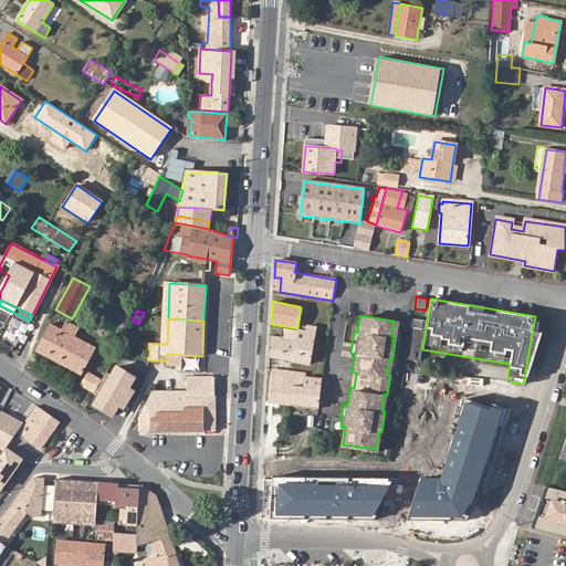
[(409,327),(405,360),(418,363),(426,322),(412,320),(411,327),(409,327)]
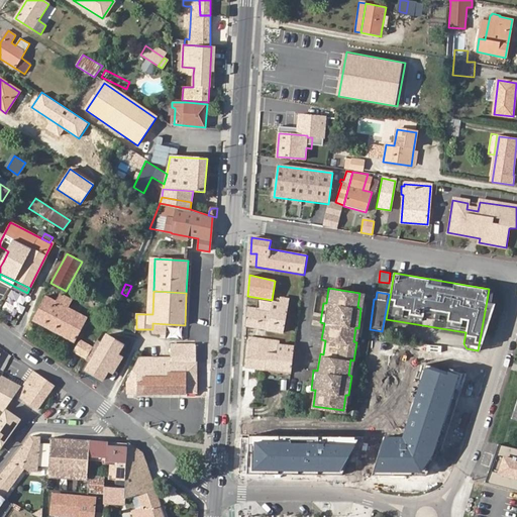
[(44,295),(31,320),(75,341),(87,317),(67,307),(72,298),(62,293),(57,301),(44,295)]
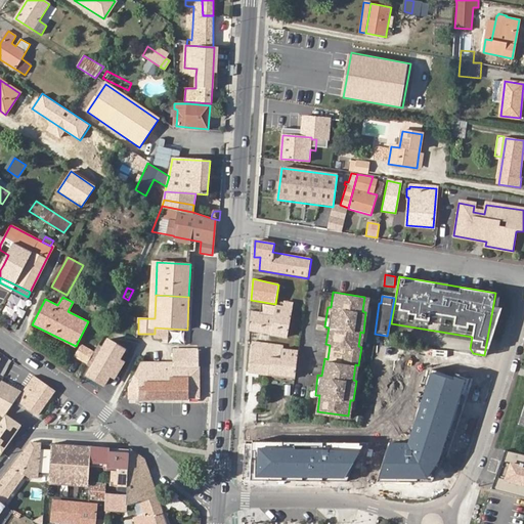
[(274,310),(270,336),(287,339),(293,305),(284,303),(282,308),(275,307),(274,310)]
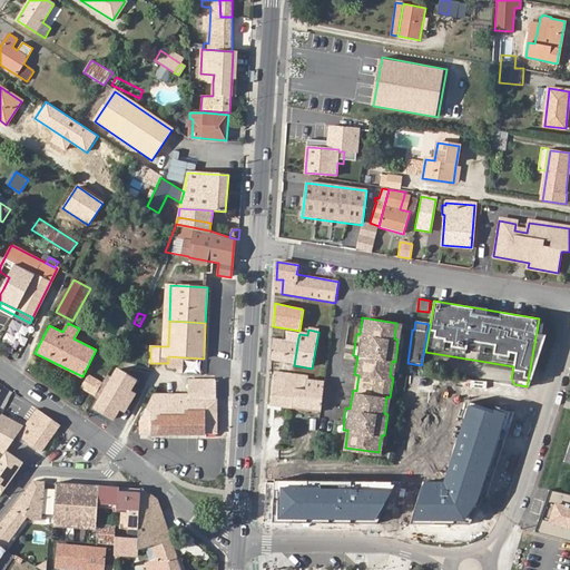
[(273,337),(271,361),(294,365),(298,337),(300,334),(286,333),(284,340),(273,337)]
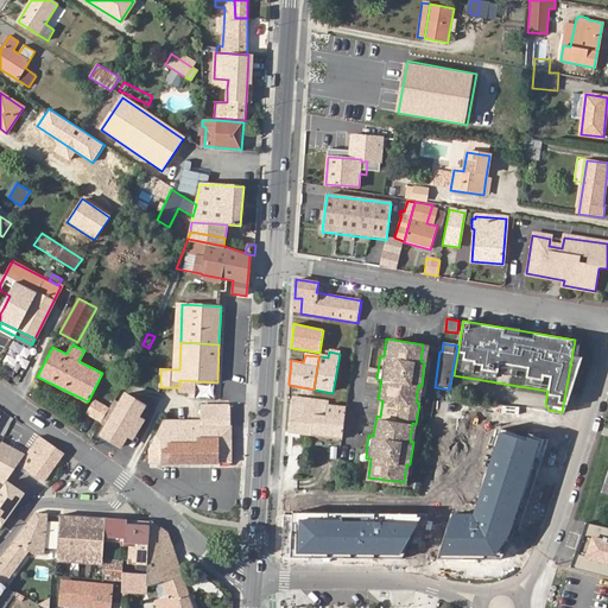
[(143,363),(135,360),(132,368),(139,371),(143,363)]
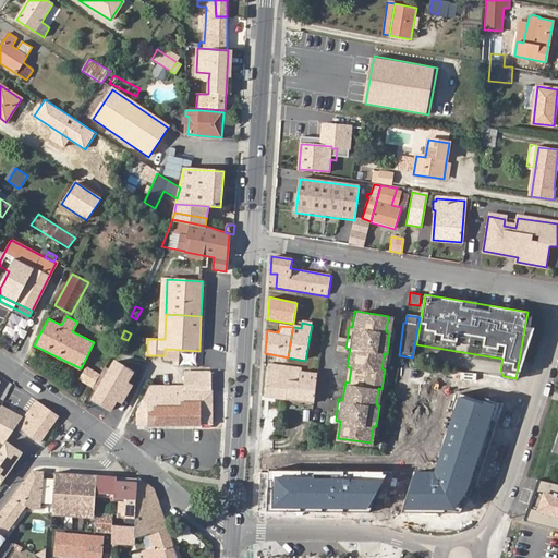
[(99,375),(98,378),(122,390),(126,381),(133,372),(114,361),(109,368),(105,366),(99,375)]
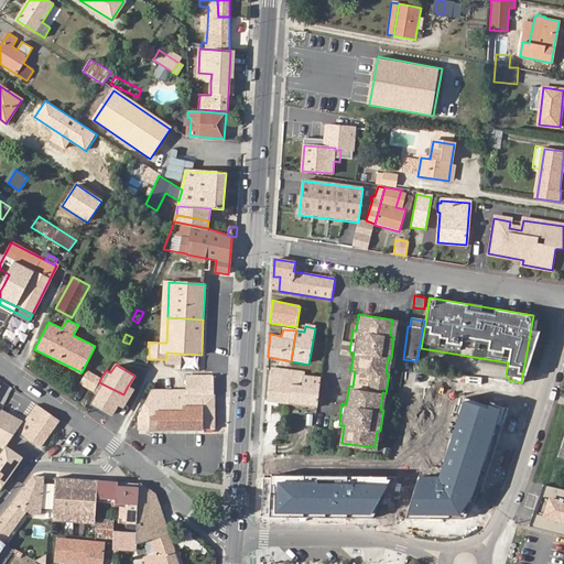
[(268,401),(290,404),(292,383),(302,384),(303,373),(304,372),(290,370),(271,368),(268,401)]
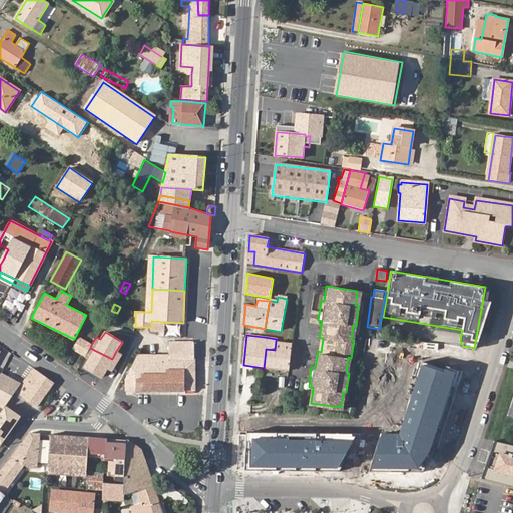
[(73,348),(85,356),(90,348),(91,345),(79,338),(73,348)]
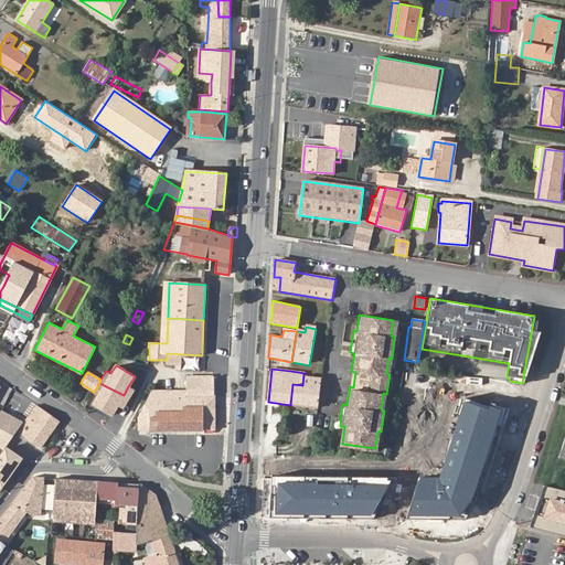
[(290,405),(317,408),(321,376),(304,374),(302,385),(292,384),(290,405)]
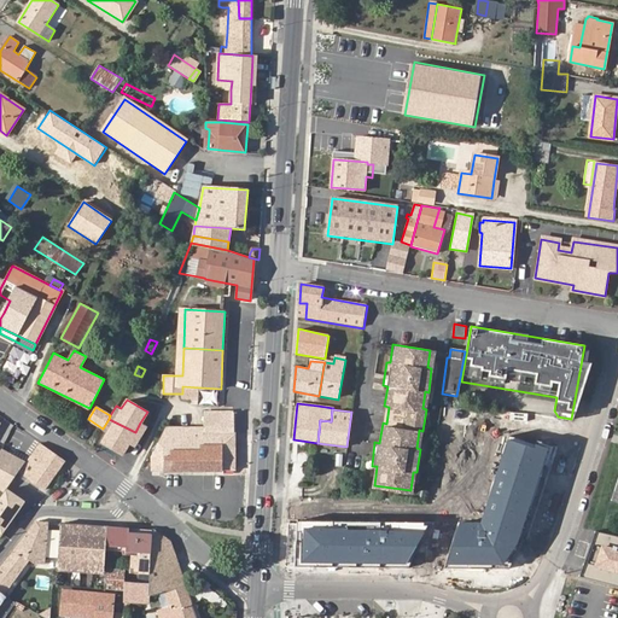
[(152,456),(152,470),(222,470),(222,468),(234,468),(233,413),(205,413),(205,427),(167,429),(165,441),(161,441),(152,456)]
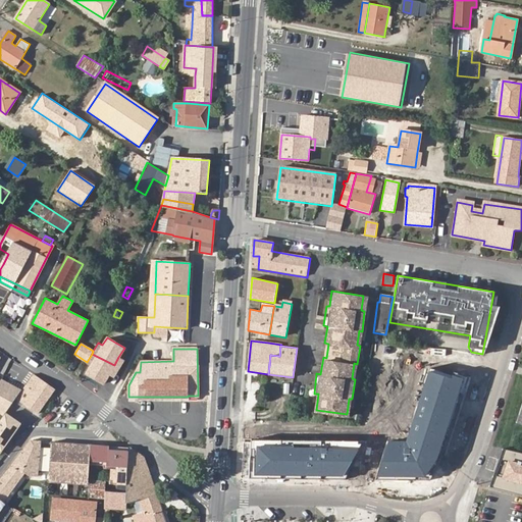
[(92,354),(87,362),(91,364),(86,373),(103,383),(109,373),(114,365),(92,354)]
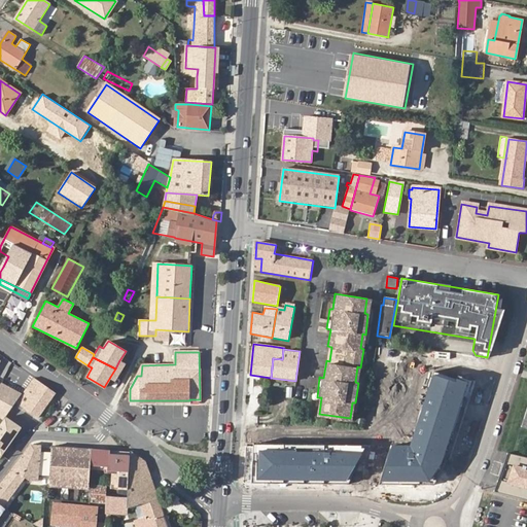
[(115,369),(120,372),(125,363),(119,360),(115,369)]
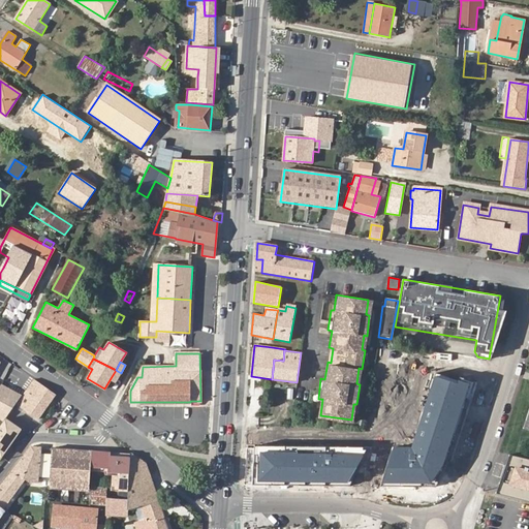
[(116,370),(111,378),(116,381),(121,373),(116,370)]
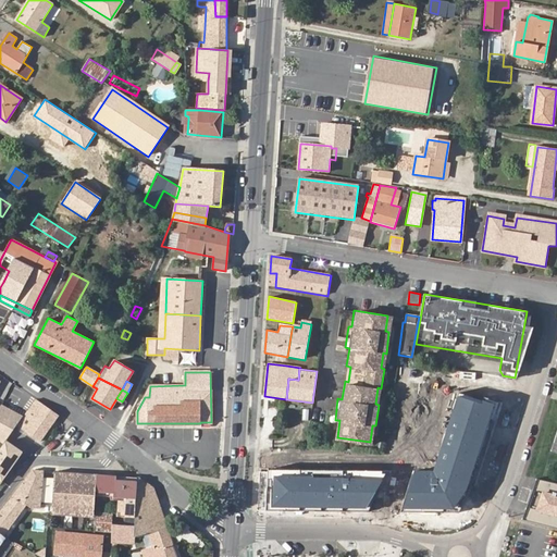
[(499,406),(459,394),(433,470),(415,469),(403,509),(455,510),(470,493),(499,406)]
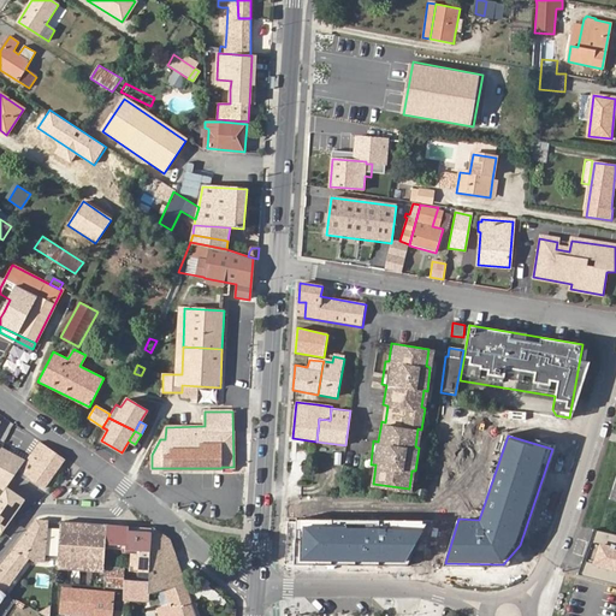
[(64,460),(40,443),(19,473),(43,490),(64,460)]
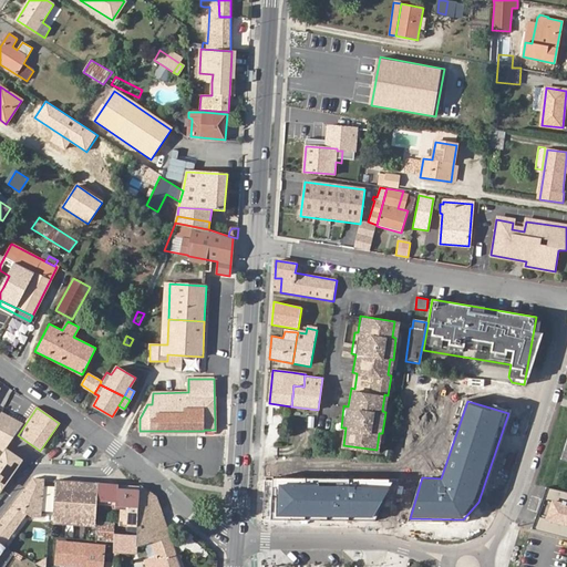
[(2,478),(4,480),(19,460),(7,451),(0,460),(0,482),(2,478)]
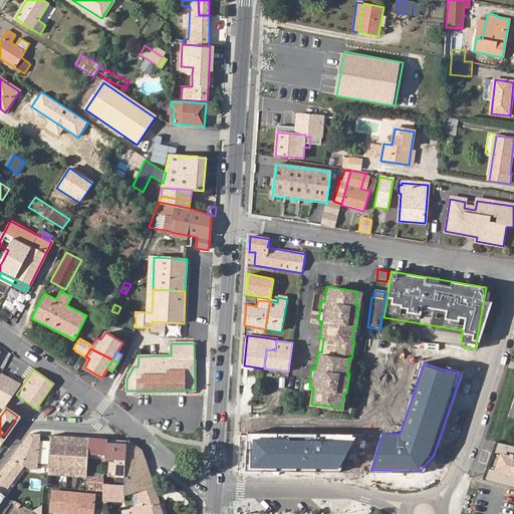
[(357,436),(247,434),(247,470),(338,470),(357,436)]
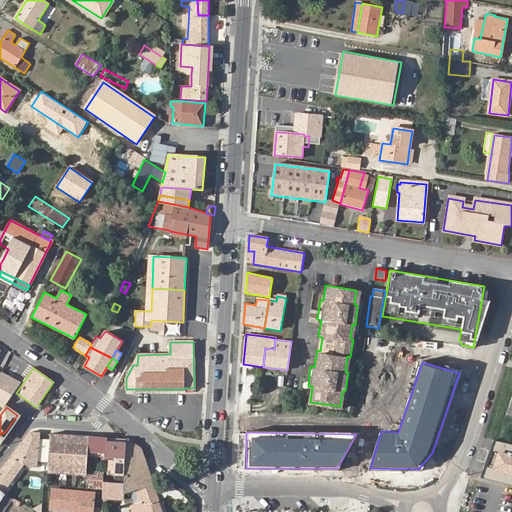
[(39,433),(30,433),(17,446),(15,449),(0,469),(0,492),(3,494),(19,472),(24,465),(27,468),(36,469),(36,461),(39,433)]
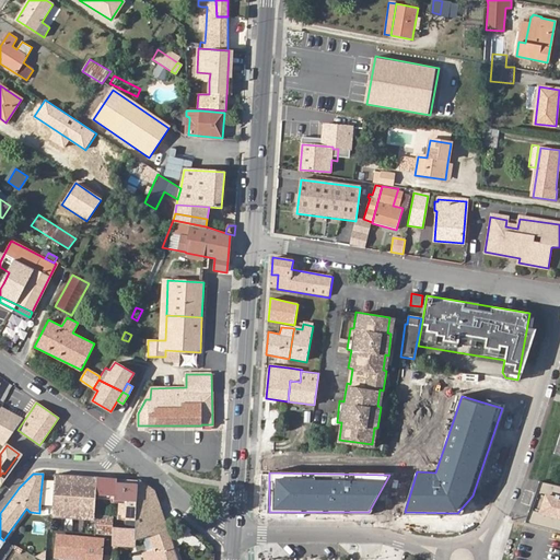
[(95,496),(97,478),(55,475),(50,513),(94,515),(95,499),(95,496)]
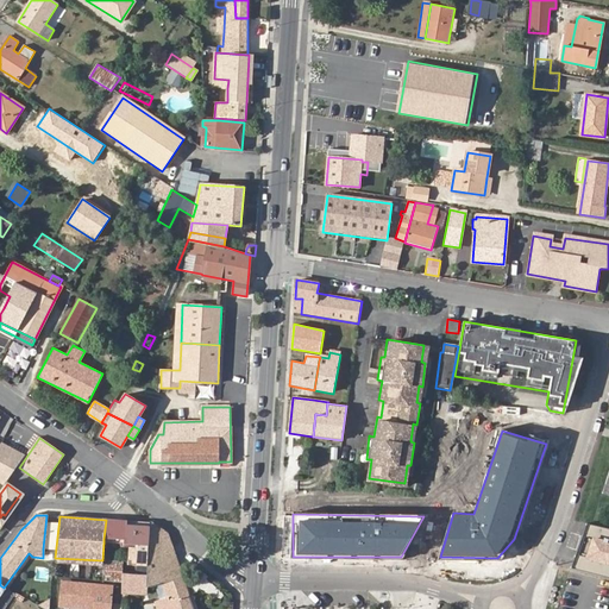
[(127,521),(106,520),(104,539),(124,540),(124,545),(129,545),(149,546),(149,527),(127,526),(127,521)]
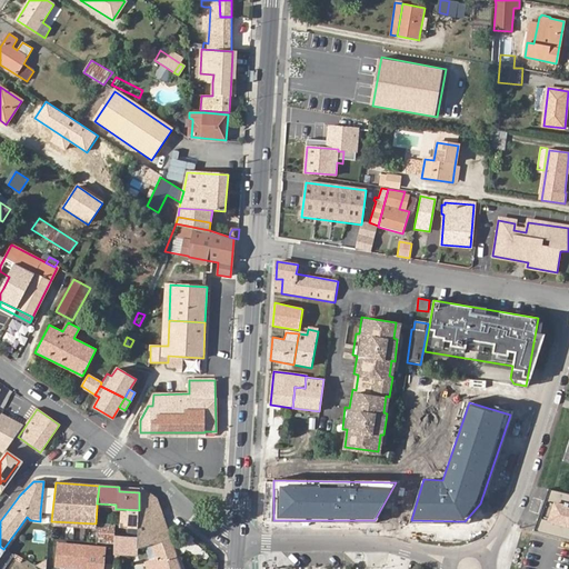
[(140,488),(139,492),(139,510),(138,518),(137,530),(137,539),(115,538),(113,540),(113,555),(137,556),(137,548),(151,545),(157,560),(146,565),(147,568),(179,568),(170,540),(157,499),(140,488)]
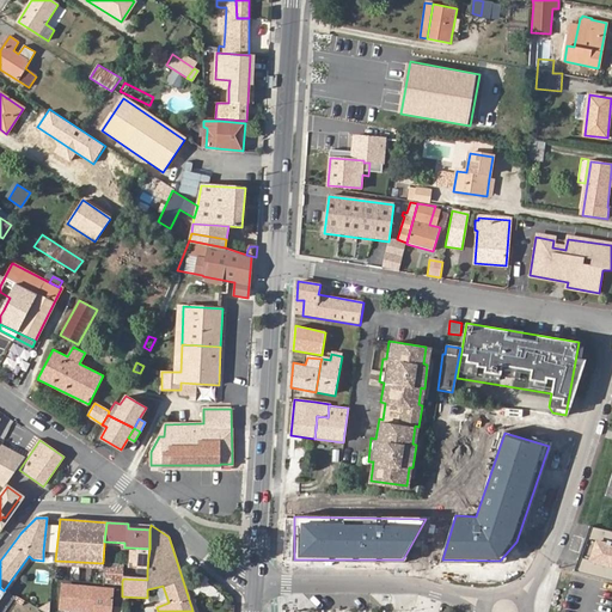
[(611,532),(587,526),(573,569),(611,579),(611,532)]
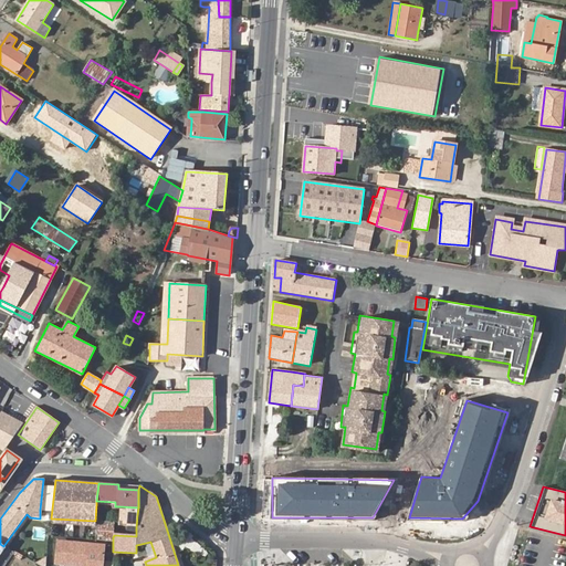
[(137,515),(138,507),(119,506),(118,526),(126,527),(127,515),(137,515)]
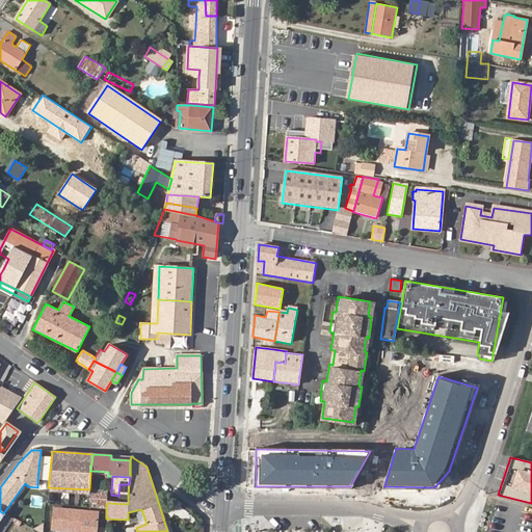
[(118,496),(128,496),(129,484),(120,484),(118,496)]
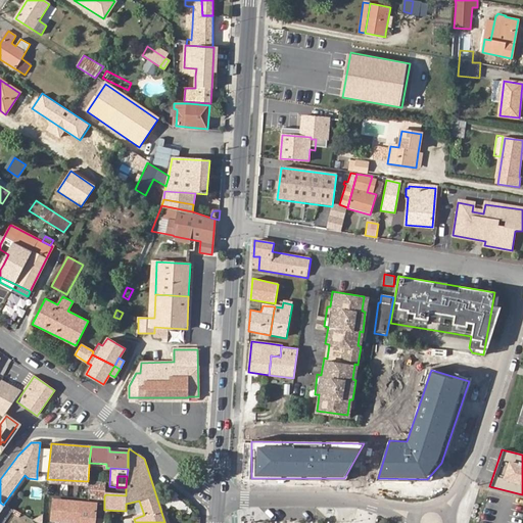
[(91,495),(104,496),(105,494),(105,482),(91,481),(91,495)]
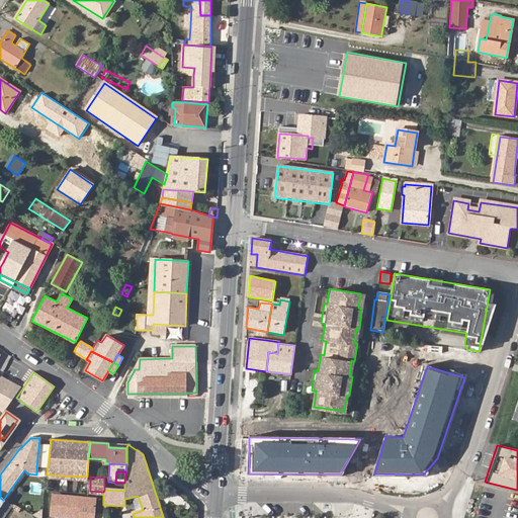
[(52,497),(52,516),(69,517),(92,517),(94,501),(52,497)]
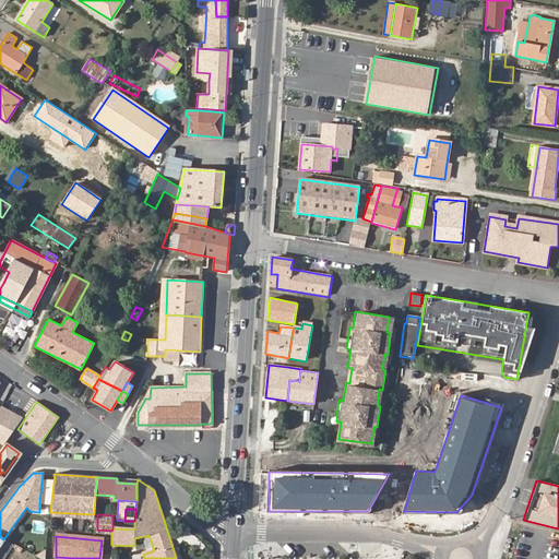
[(4,540),(0,545),(0,558),(1,558),(13,544),(4,540)]
